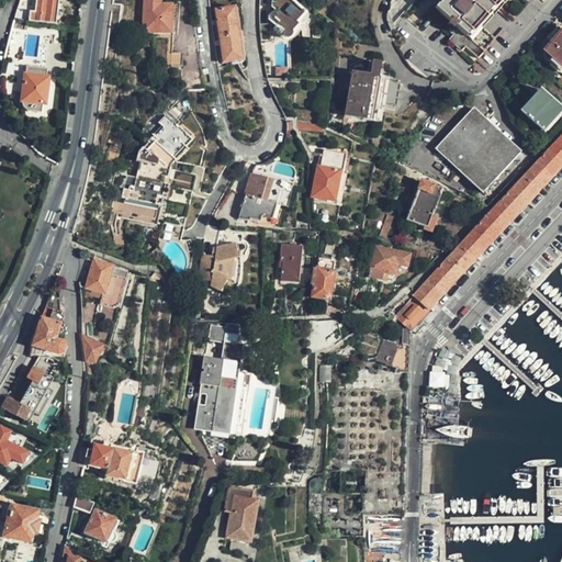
[(56,25),(57,17),(58,7),(58,0),(31,0),(30,22),(56,25)]
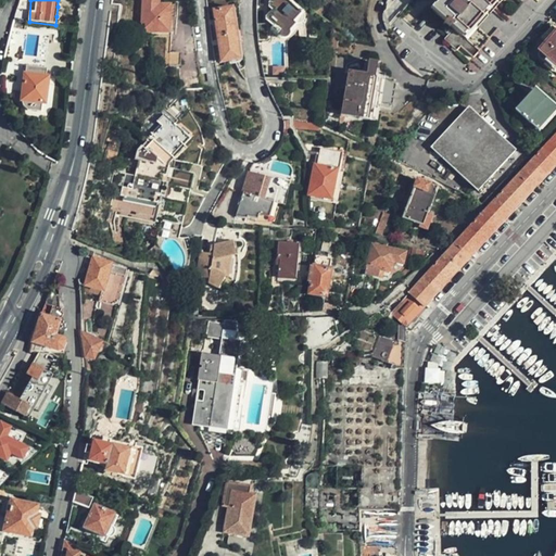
[(159,0),(142,0),(141,10),(141,19),(149,19),(149,32),(149,33),(162,33),(163,33),(163,20),(168,20),(169,7),(159,5),(159,0)]
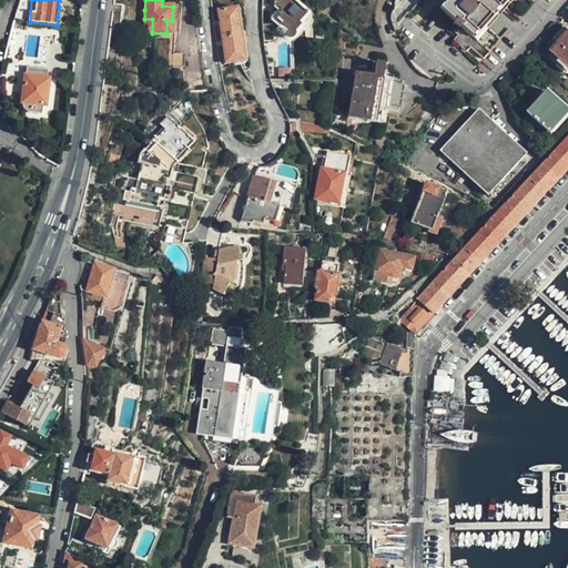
[(176,0),(162,0),(162,6),(173,7),(172,20),(166,20),(166,33),(165,33),(164,37),(173,38),(174,38),(175,14),(176,0)]
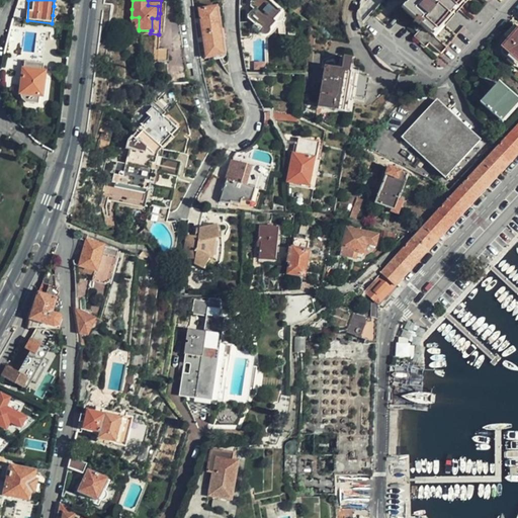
[(258,7),(253,13),(258,18),(253,23),(259,29),(269,18),(270,20),(273,22),(276,22),(278,21),(281,18),(281,15),(279,11),(267,0),(254,0),(253,1),(258,7)]
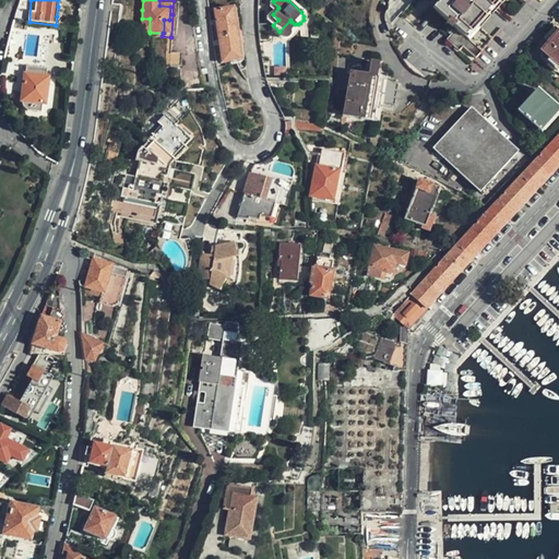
[(441,0),(432,10),(448,23),(445,25),(450,30),(447,32),(450,35),(447,40),(459,51),(461,48),(474,60),(491,39),(478,28),(475,26),(498,0),(441,0)]
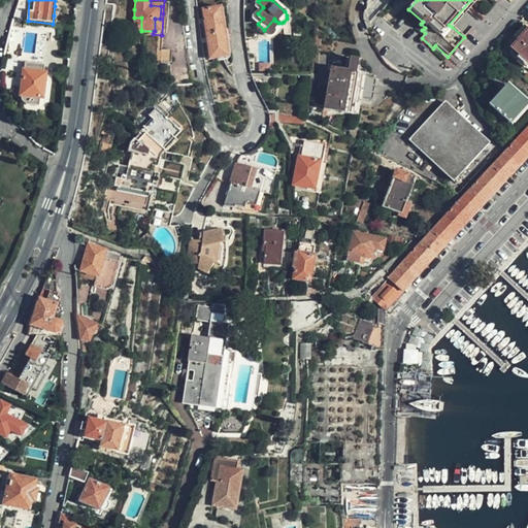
[(474,0),(470,0),(449,25),(452,27),(474,0)]
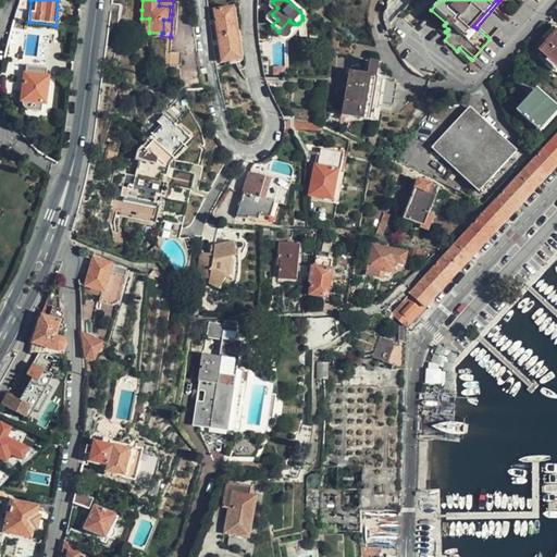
[(313,13),(316,14),(320,8),(313,1),(309,9),(313,13)]
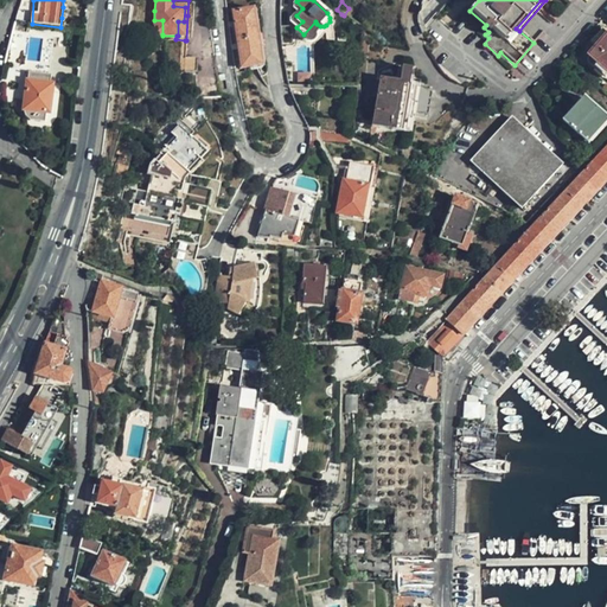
[(261,48),(255,7),(235,11),(243,68),(256,65),(254,49),(261,48)]
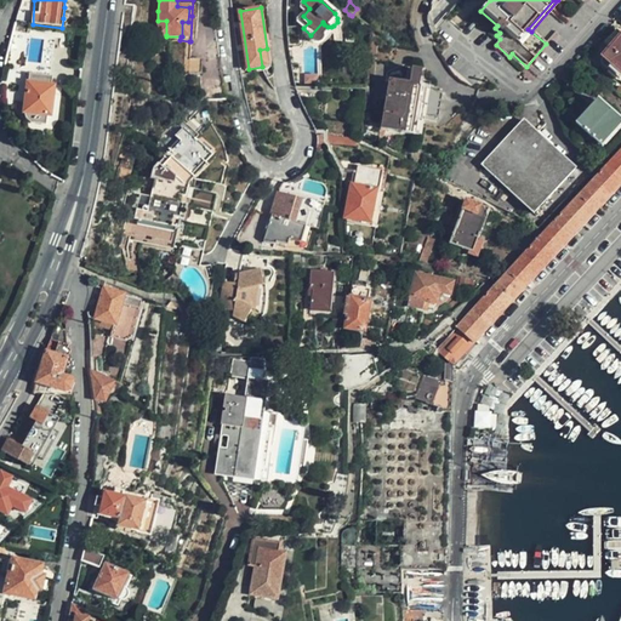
[(309,22),(303,16),(297,22),(303,28),(309,22)]
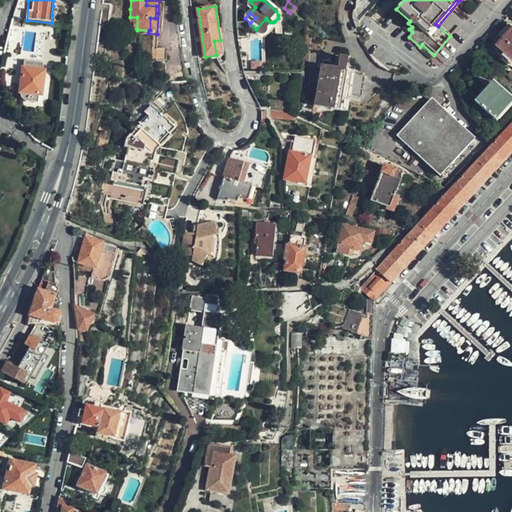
[(137,17),(130,17),(128,29),(137,29),(137,17)]
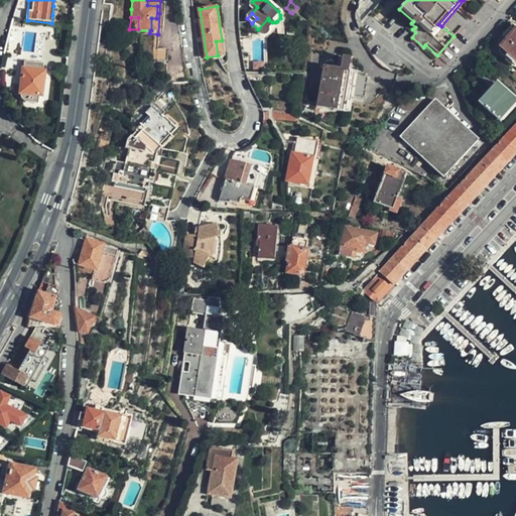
[(23,29),(25,21),(12,20),(10,27),(23,29)]
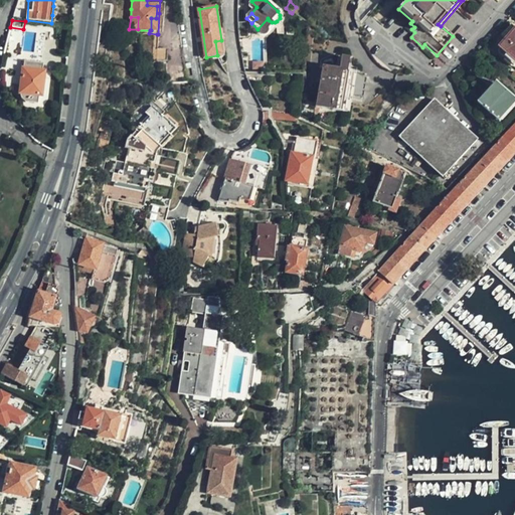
[(249,23),(241,22),(240,36),(248,36),(249,23)]
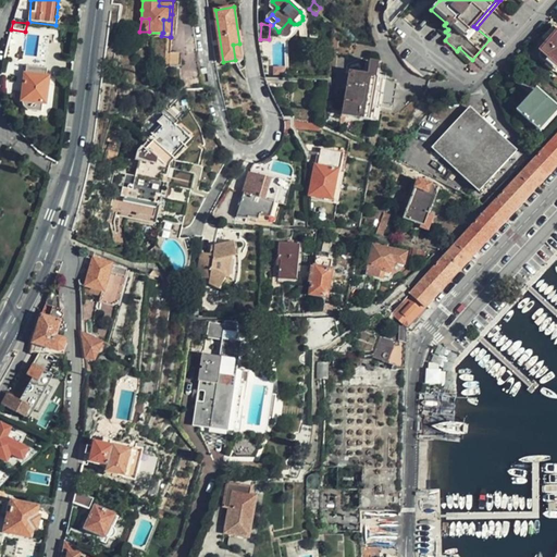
[(540,58),(541,58),(556,73),(556,31),(554,27),(546,36),(552,40),(546,45),(540,52),(540,58)]
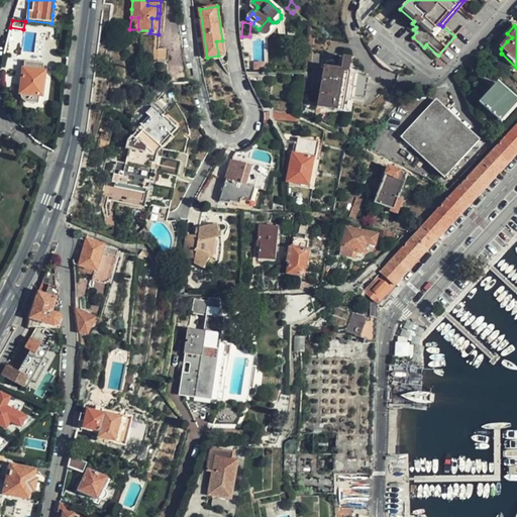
[(65,43),(68,30),(61,29),(59,42),(65,43)]
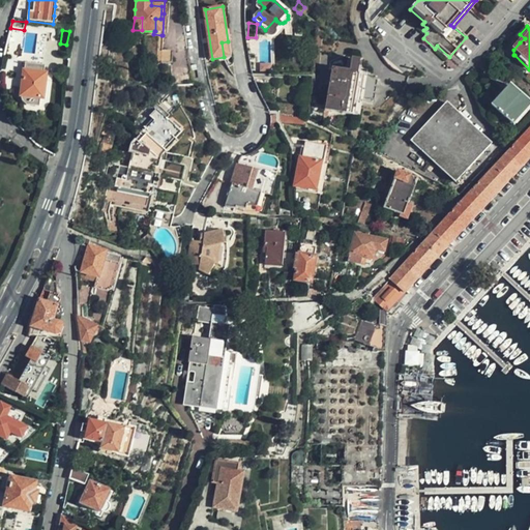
[(160,50),(162,35),(153,34),(150,62),(159,64),(160,50)]
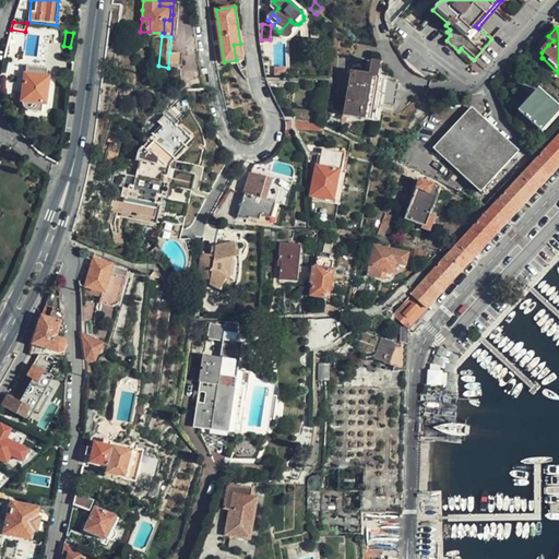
[(544,40),(548,45),(554,40),(548,36),(544,40)]
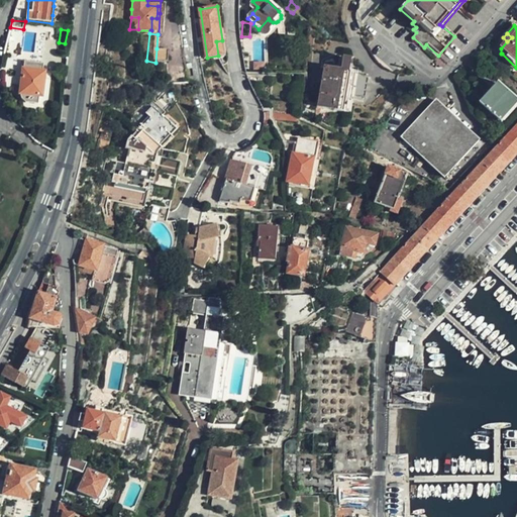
[(157,48),(156,63),(167,64),(168,49),(157,48)]
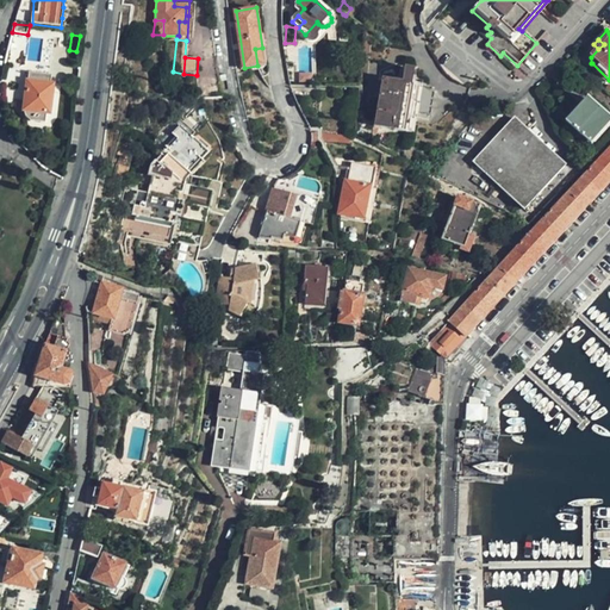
[(435,87),(424,86),(410,85),(412,69),(404,68),(402,82),(381,79),(374,126),(406,131),(409,112),(431,114),(435,87)]
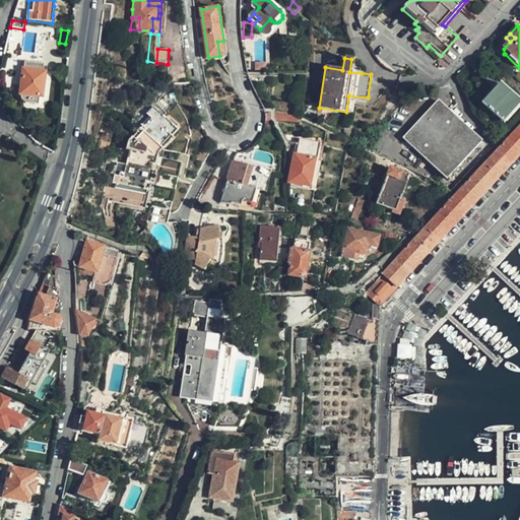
[(22,93),(21,99),(27,100),(26,105),(39,106),(40,96),(42,96),(46,72),(42,72),(43,62),(28,60),(27,63),(16,61),(15,68),(23,70),(20,93),(22,93)]
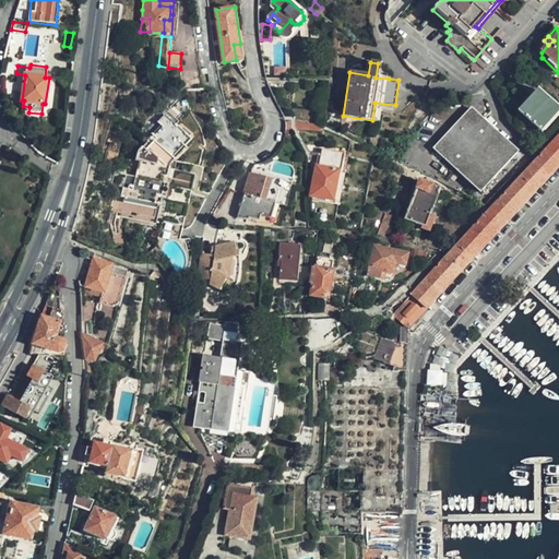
[(540,132),(558,113),(558,107),(539,90),(519,111),(540,132)]
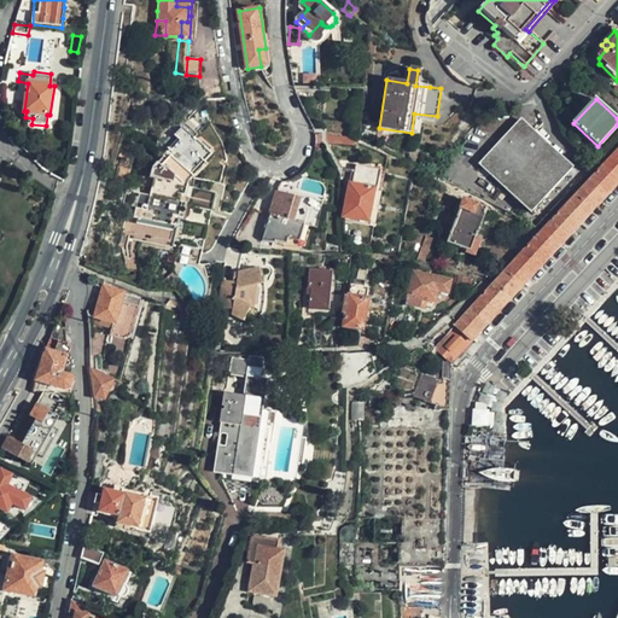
[(532,211),(573,165),(520,118),(481,165),(532,211)]
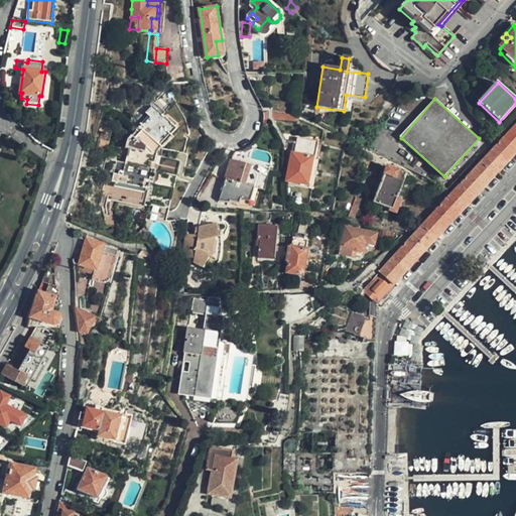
[(126,216),(165,225),(178,164),(174,163),(176,154),(157,151),(155,148),(165,138),(167,140),(174,132),(160,119),(163,115),(150,102),(133,121),(142,130),(132,140),(128,137),(125,141),(123,148),(119,148),(107,205),(117,207),(118,202),(128,205),(126,216)]
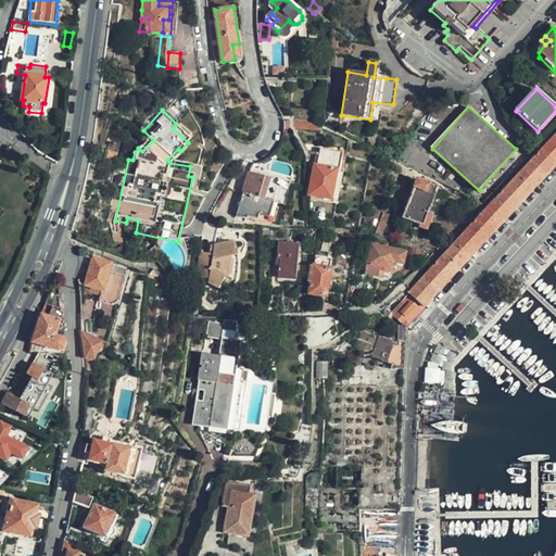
[(318,125),(294,122),(294,124),(295,129),(318,131),(318,130),(318,125)]
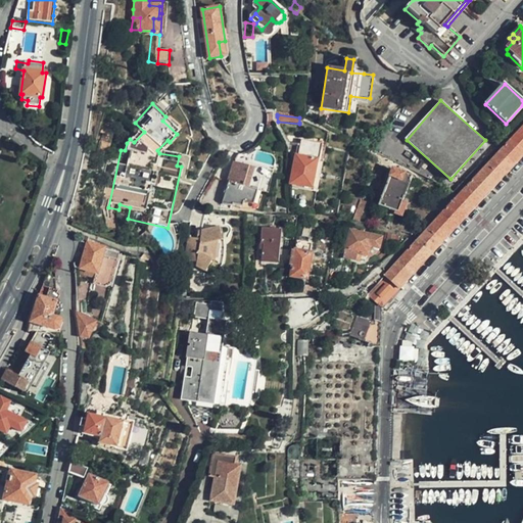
[(522,128),(485,169),(385,276),(399,289),(408,280),(522,155),(522,128)]
